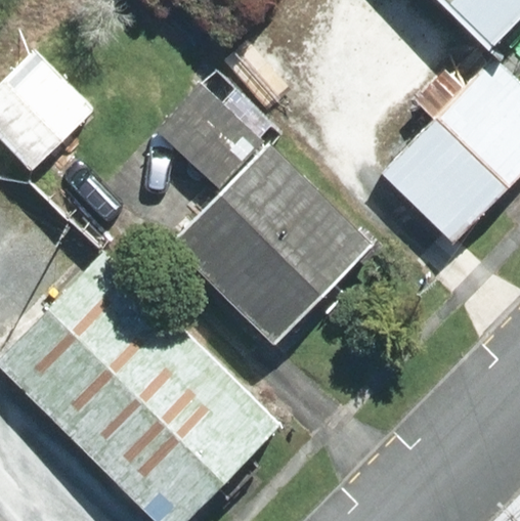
[(519,0),(437,0),(494,55),(519,28),(519,0)]
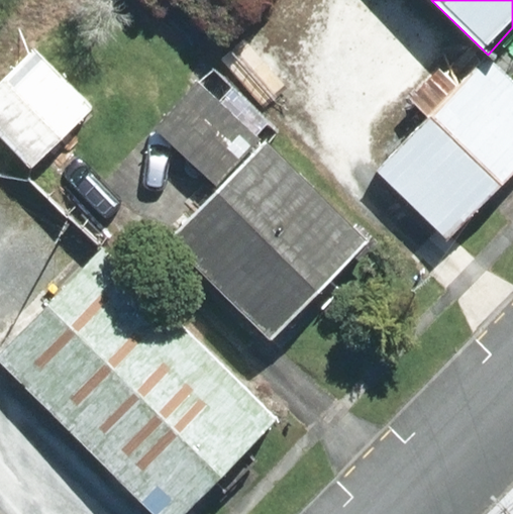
[(36,49),(0,86),(0,132),(34,167),(94,106),(36,49)]
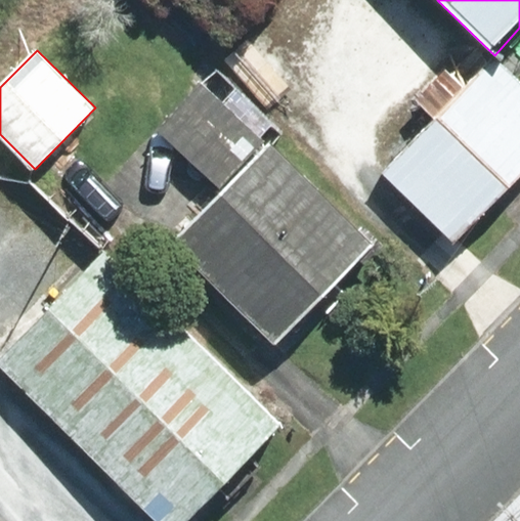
[(419,100),(437,119),(386,171),(459,242),(519,177),(519,80),(497,58),(469,88),(449,70),(419,100)]
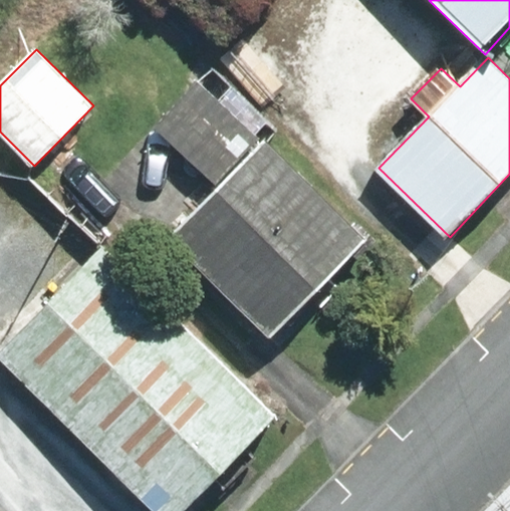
[(175,236),(275,334),(372,234),(272,136),(265,144),(200,79),(156,123),(222,189),(175,236)]
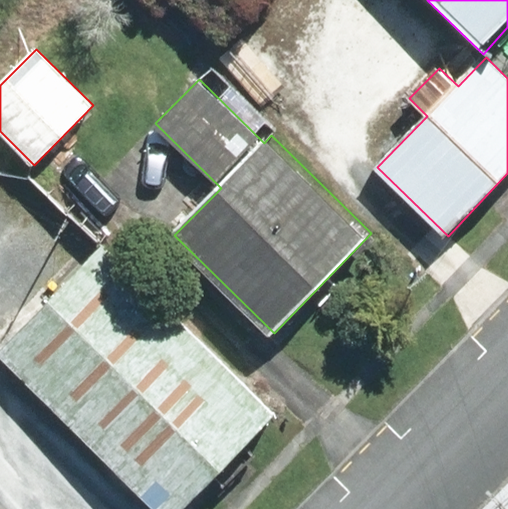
[(95,249),(0,347),(0,363),(150,508),(178,508),(268,417),(95,249)]
